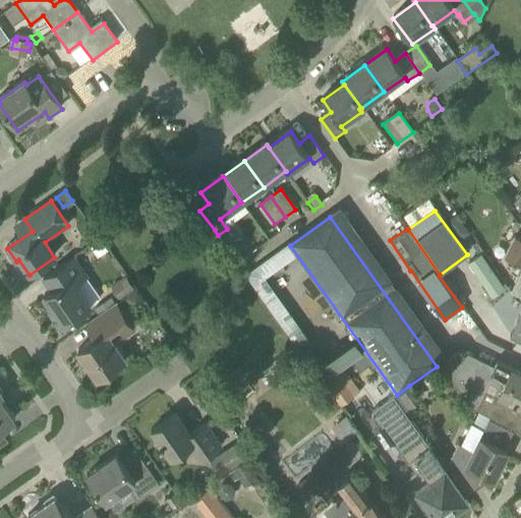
[(504,260),(520,267),(520,240),(515,238),(504,260)]
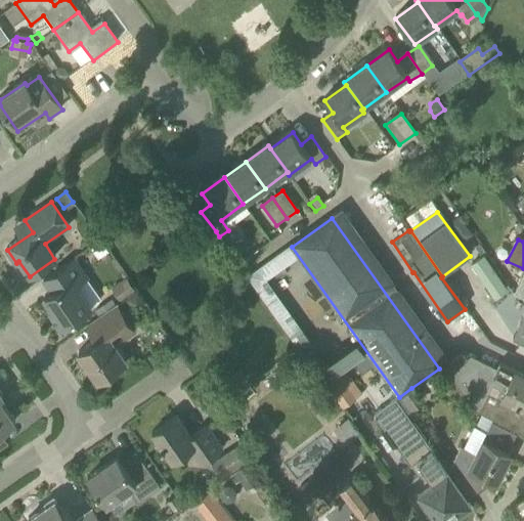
[(243,245),(236,255),(245,259),(250,250),(243,245)]
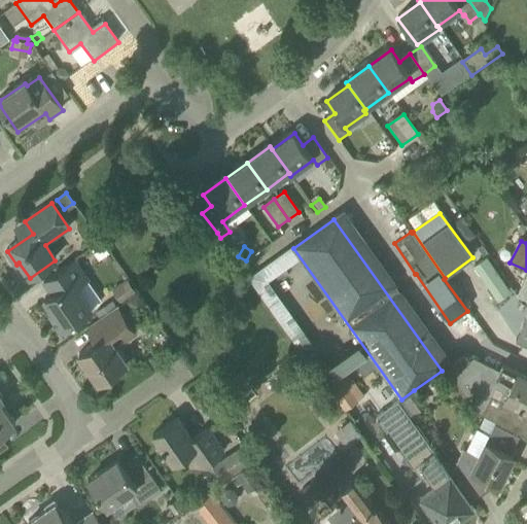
[(487,257),(473,268),(493,298),(496,302),(511,292),(507,288),(487,257)]
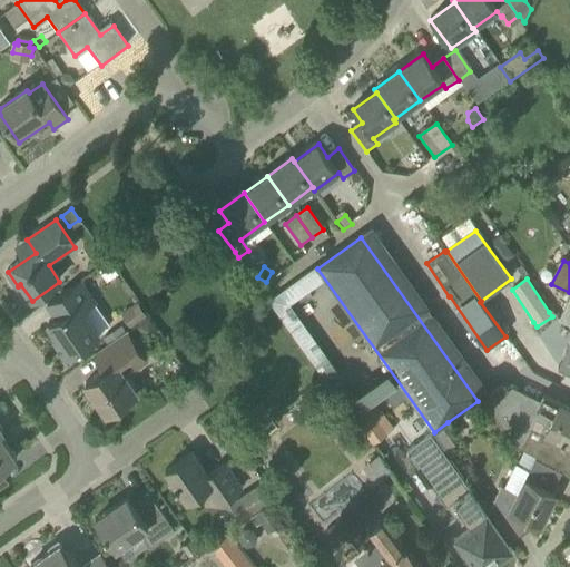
[(110,329),(95,305),(80,284),(47,306),(56,320),(48,325),(58,338),(55,340),(67,359),(99,335),(110,329)]
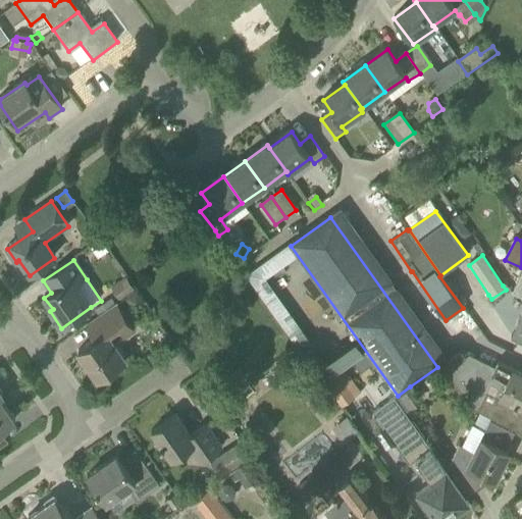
[(521,273),(512,294),(521,298),(521,273)]
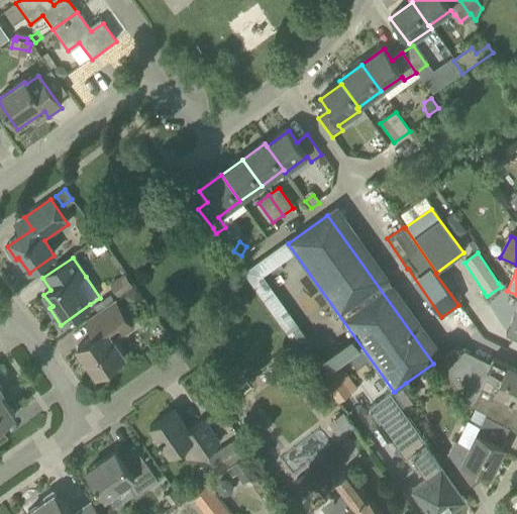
[(118,299),(133,288),(124,275),(109,286),(118,299)]
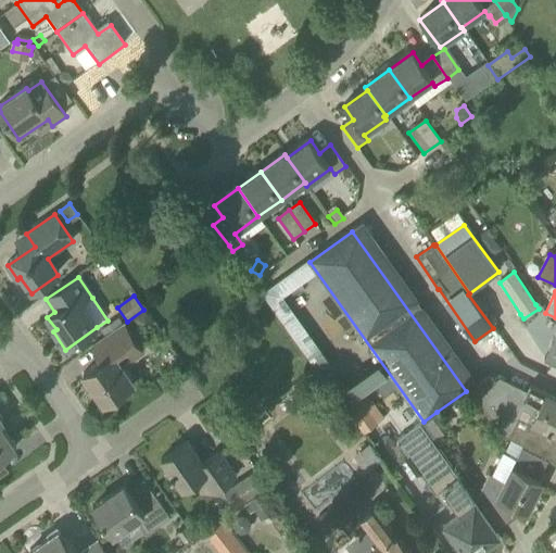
[(153,324),(146,313),(135,321),(142,331),(153,324)]
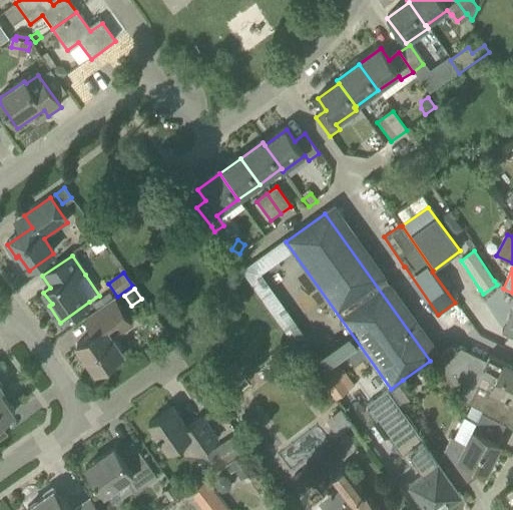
[(85,322),(94,334),(77,346),(95,373),(123,353),(114,341),(132,328),(114,302),(85,322)]
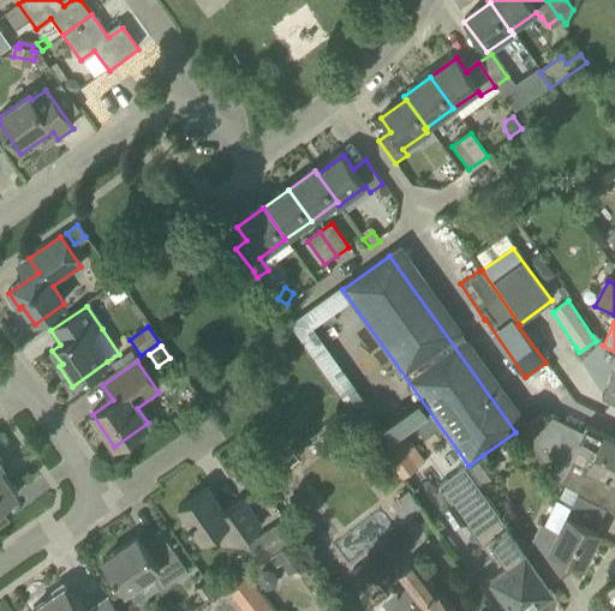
[(614,370),(602,399),(614,405),(614,370)]
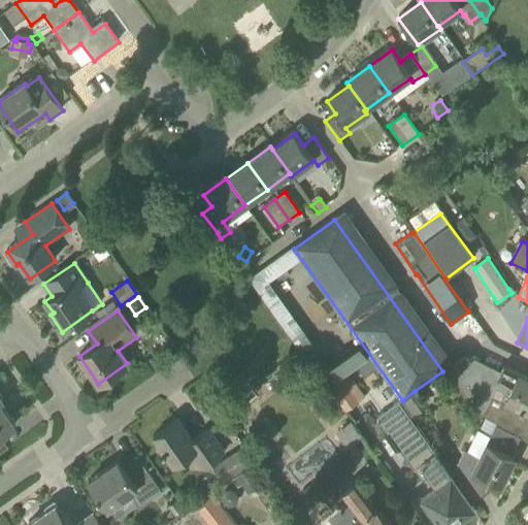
[(329,374),(362,355),(353,340),(321,360),(329,374)]
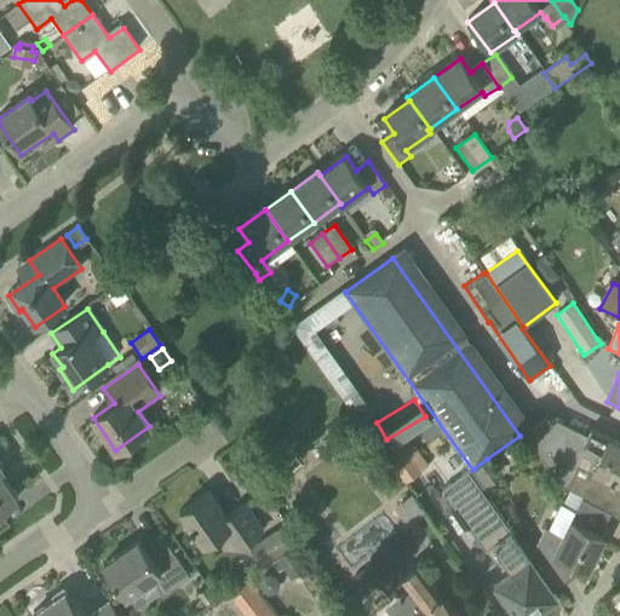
[(619,445),(590,431),(587,437),(556,421),(529,441),(562,485),(614,512),(619,499),(619,445)]
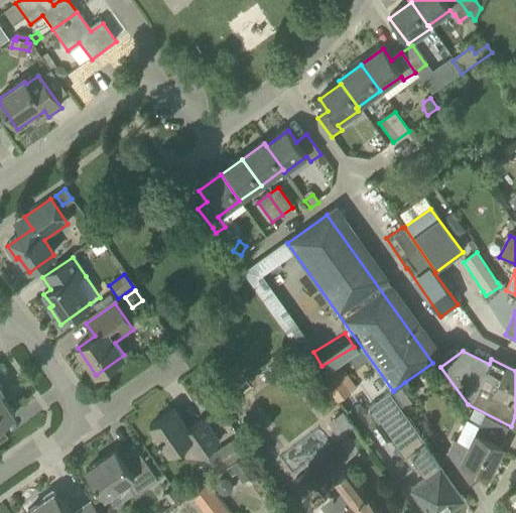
[(282,354),(269,363),(270,365),(275,372),(288,363),(283,356),(282,354)]
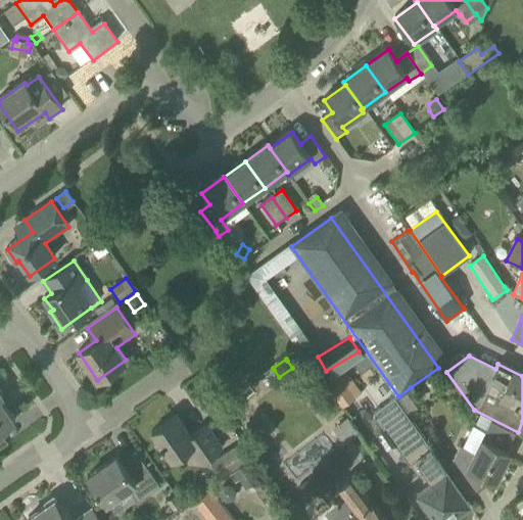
[(343,408),(355,399),(336,372),(324,381),(343,408)]
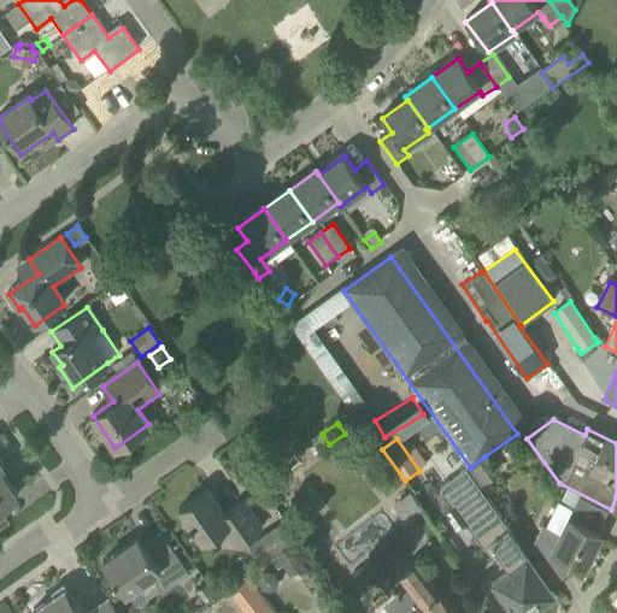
[(470,467),(465,471),(481,491),(499,477),(485,457),(470,467)]
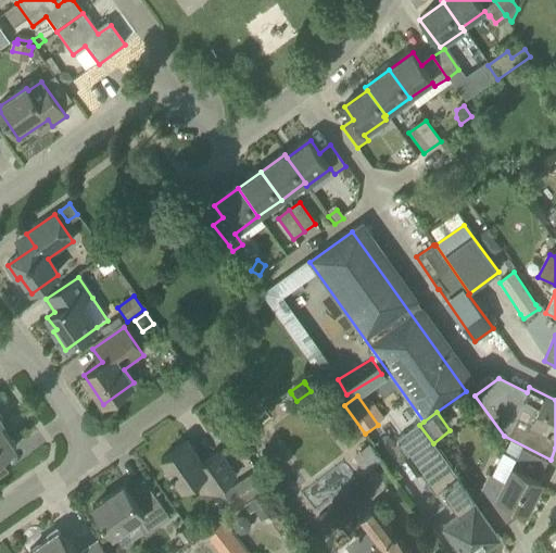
[(0,478),(9,473),(0,460),(16,449),(0,426),(0,425),(3,424),(2,423),(0,424),(0,478)]
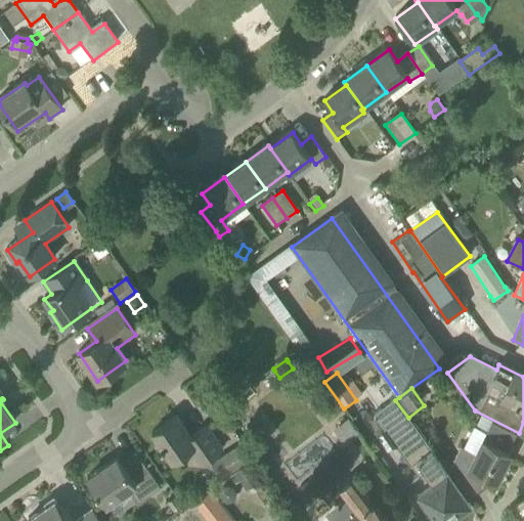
[(449,520),(456,516),(457,518),(462,518),(470,512),(471,509),(470,507),(471,506),(408,418),(395,400),(374,416),(419,479),(411,484),(419,493),(419,494),(437,520),(449,520)]
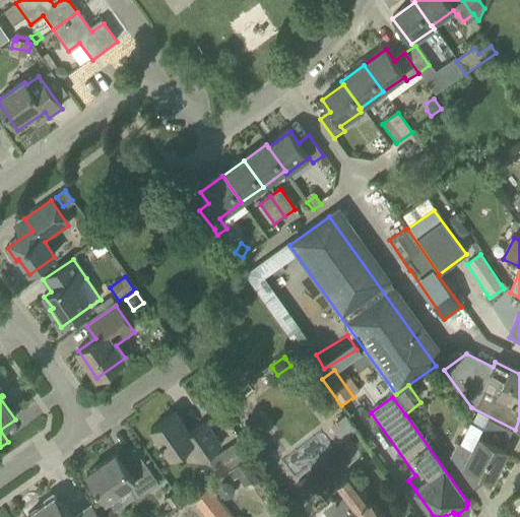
[(205,425),(190,436),(176,413),(150,431),(171,459),(188,447),(199,462),(221,447),(205,425)]
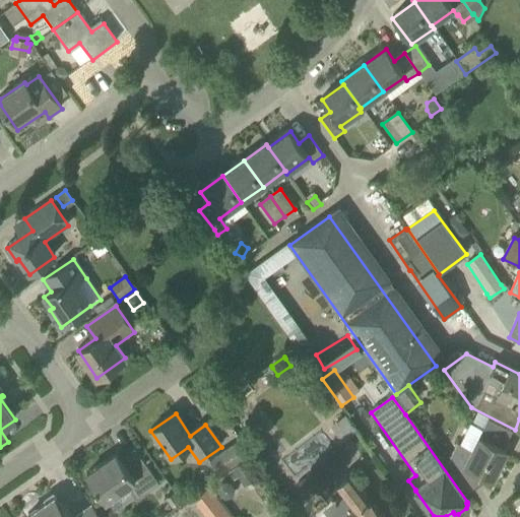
[(346,442),(359,434),(347,419),(336,428),(346,442)]
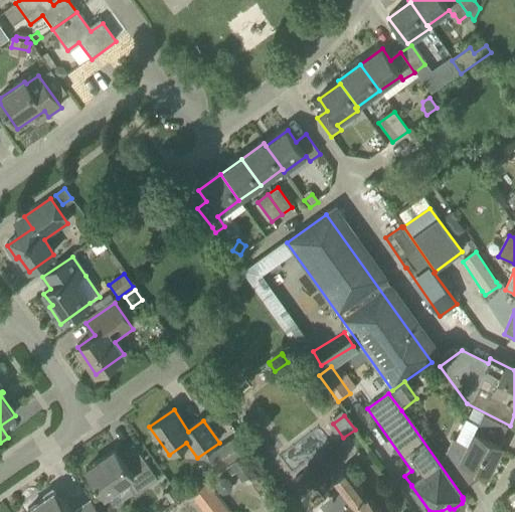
[(454,440),(443,462),(463,489),(485,473),(488,475),(502,447),(475,434),(468,447),(454,440)]
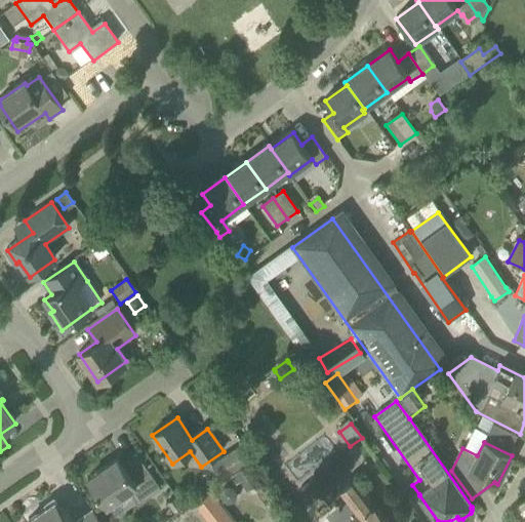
[(237,448),(210,466),(221,482),(248,465),(237,448)]
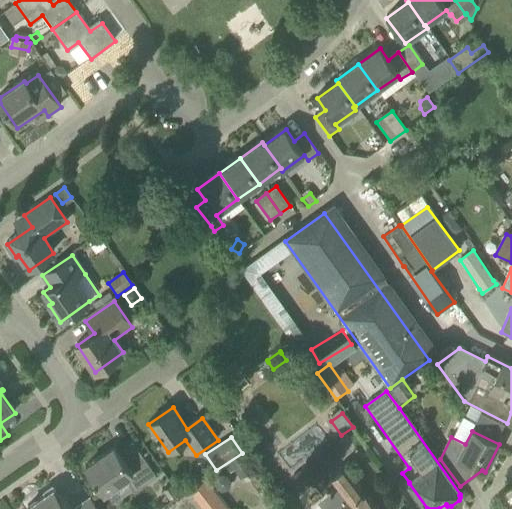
[(135,493),(157,478),(138,451),(124,461),(115,448),(85,468),(104,494),(125,479),(135,493)]
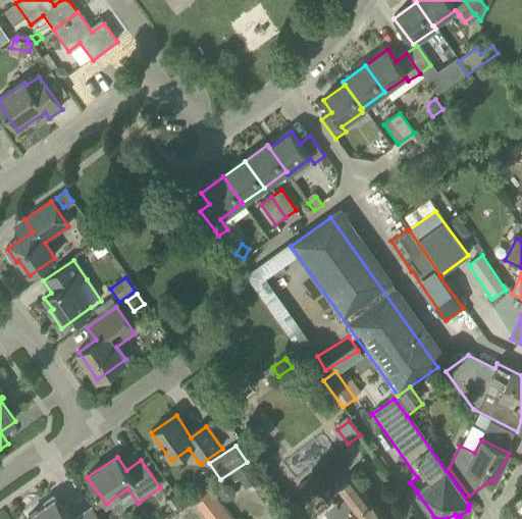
[(249,463),(233,473),(239,481),(246,490),(250,487),(261,480),(249,463)]
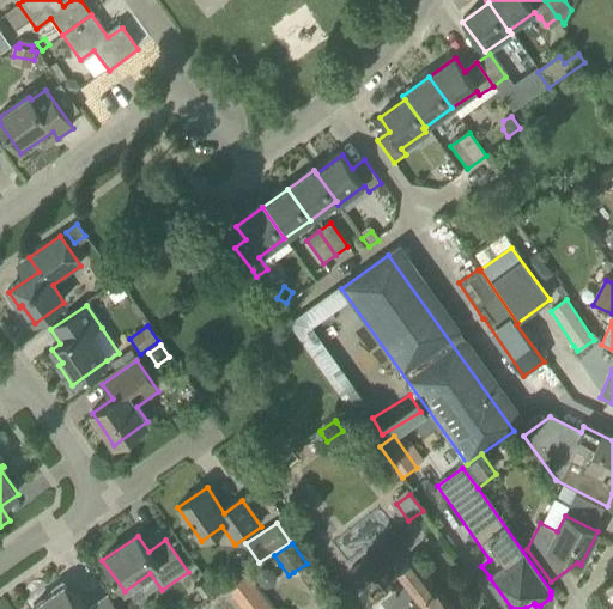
[(396,571),(405,583),(381,601),(386,608),(451,608),(413,559),(396,571)]
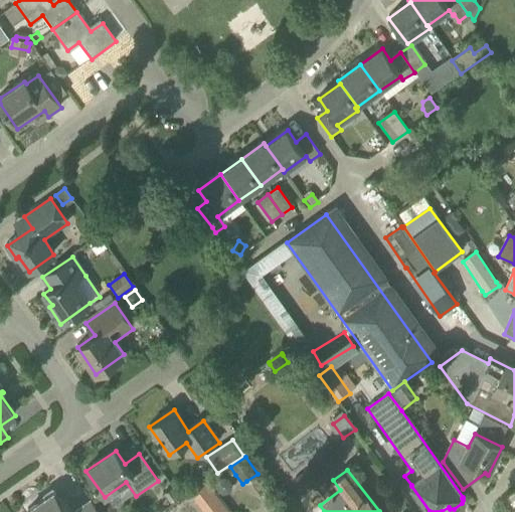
[(218,483),(216,488),(218,494),(224,497),(230,495),(233,489),(230,483),(224,480),(218,483)]
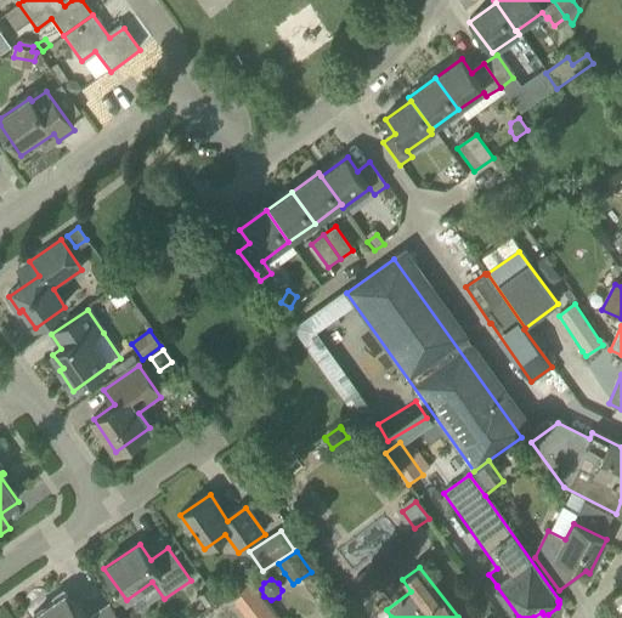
[(277,617),(250,584),(230,600),(244,617),(277,617)]
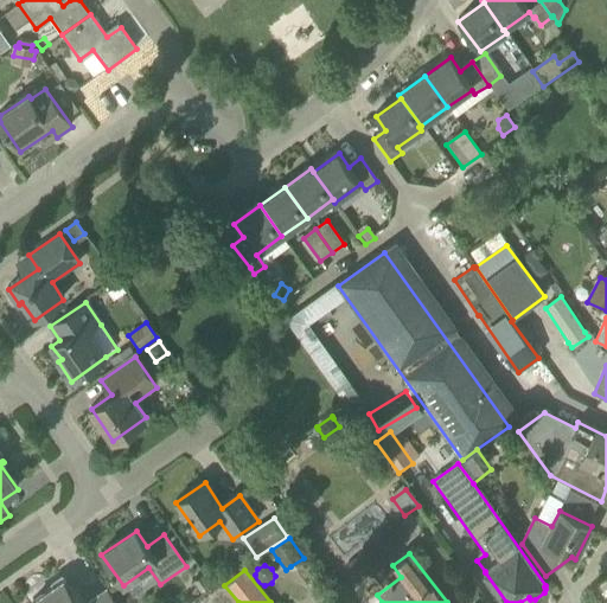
[(115,602),(109,592),(94,602),(80,602),(64,581),(33,602),(115,602)]
